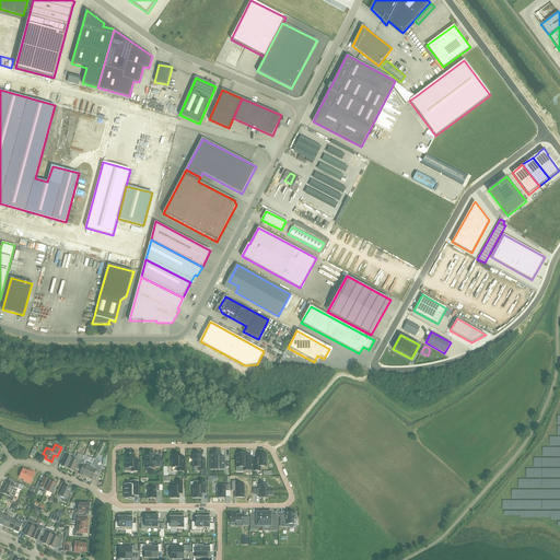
[(61,466),(68,468),(72,458),(68,456),(69,454),(65,451),(61,457),(65,458),(61,466)]
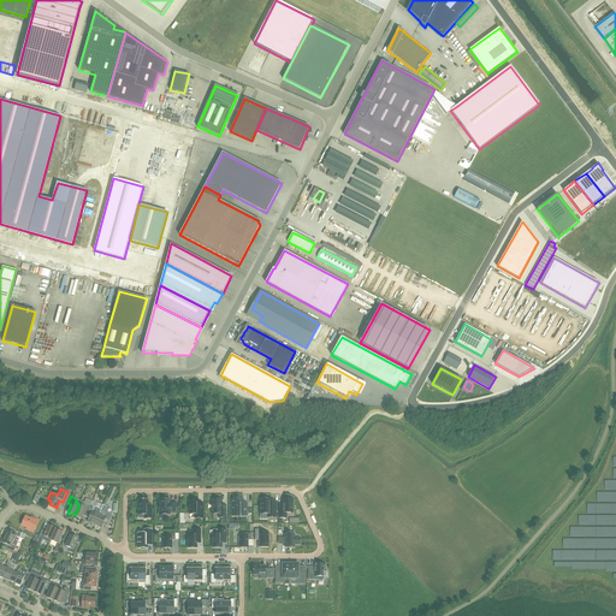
[(84,503),(81,501),(80,504),(75,515),(81,519),(84,510),(88,511),(93,501),(86,498),(84,503)]
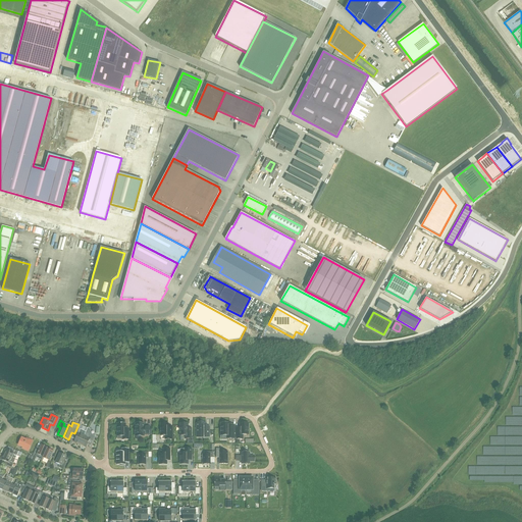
[(168,423),(160,423),(160,435),(165,435),(165,439),(171,439),(171,426),(168,426),(168,423)]
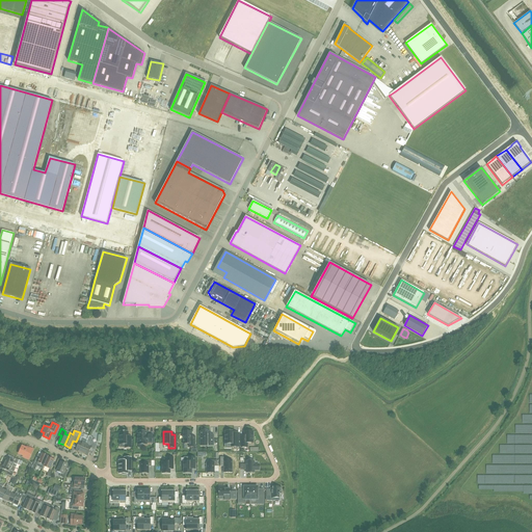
[(195,447),(194,436),(191,436),(191,431),(183,431),(183,439),(183,444),(188,444),(188,447),(195,447)]
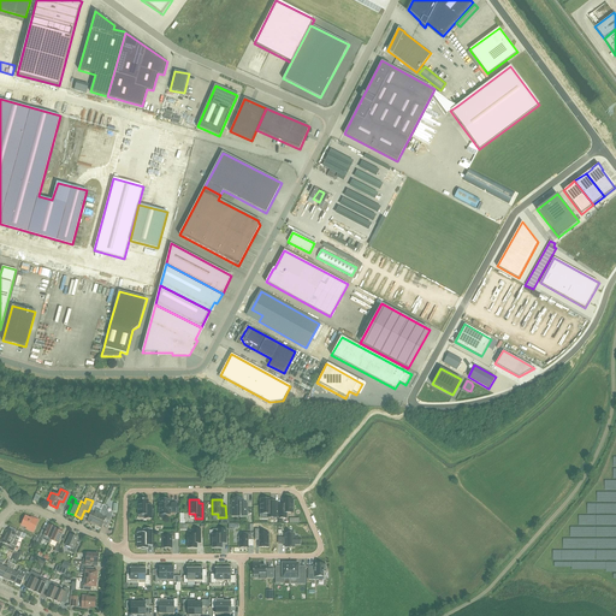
[(231,516),(248,516),(248,503),(244,503),(244,499),(231,499),(231,516)]
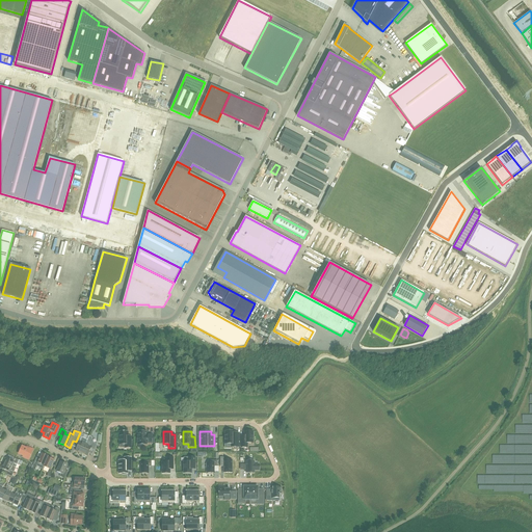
[(231,447),(238,447),(238,439),(234,439),(234,431),(225,431),(225,444),(231,444),(231,447)]
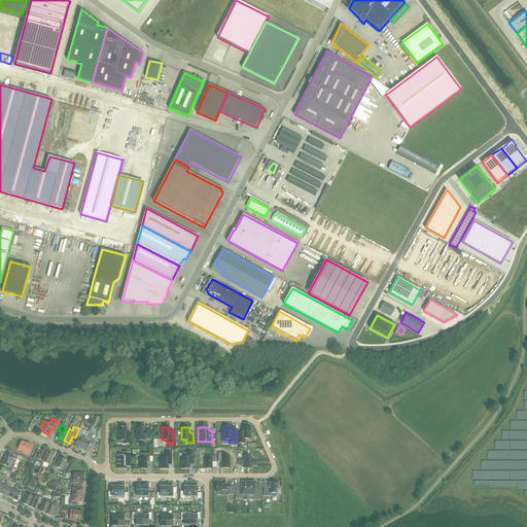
[(239,431),(239,436),(239,443),(245,443),(245,438),(250,438),(250,427),(242,427),(242,431),(239,431)]
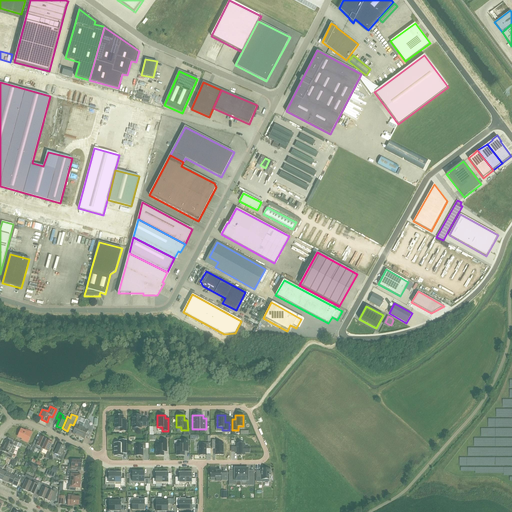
[(77,420),(78,417),(77,416),(73,425),(76,426),(73,433),(79,436),(84,423),(81,421),(77,420)]
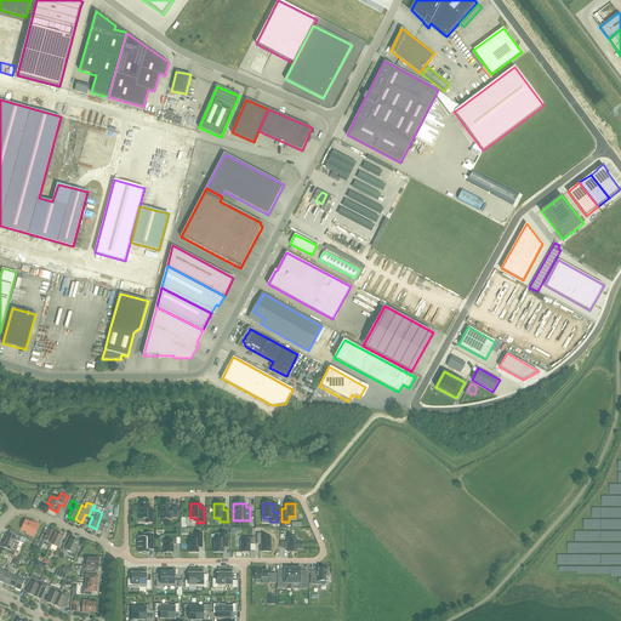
[(153,510),(149,510),(149,505),(140,505),(140,519),(146,519),(146,523),(153,523),(153,510)]
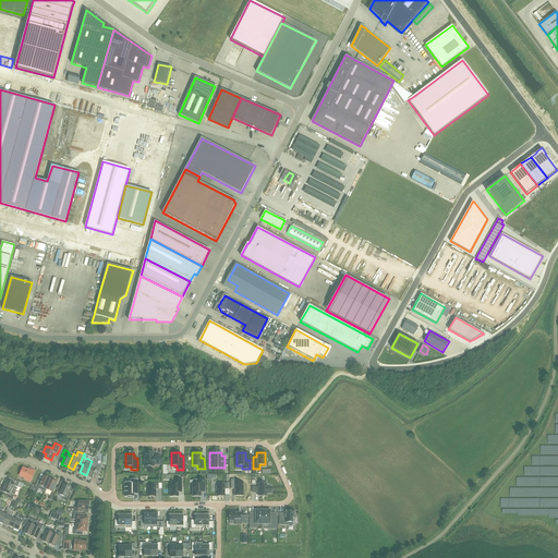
[(154,453),(144,453),(144,466),(154,466),(154,464),(161,464),(161,457),(154,457),(154,453)]
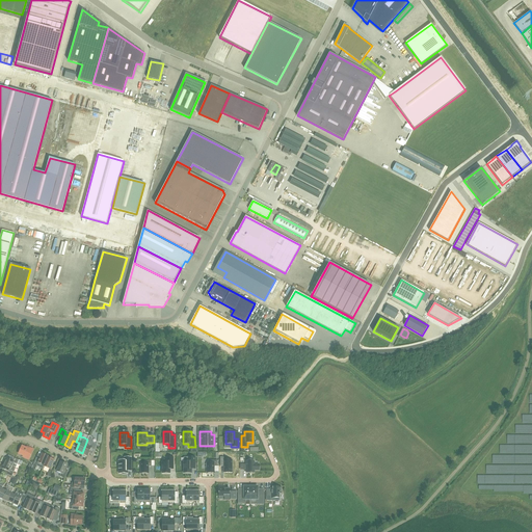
[(97,444),(91,442),(91,441),(91,439),(89,439),(88,439),(87,440),(82,453),(87,455),(90,448),(95,450),(97,444)]
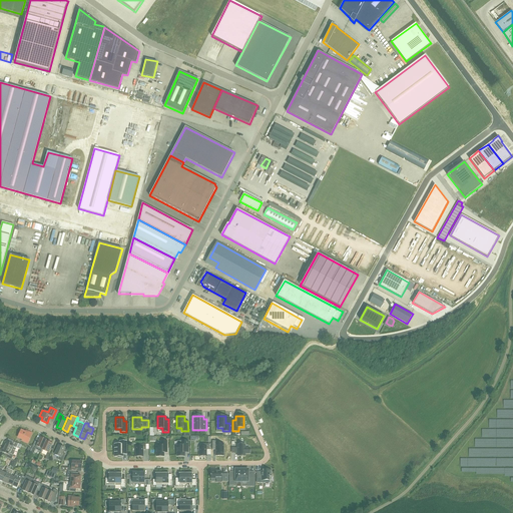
[(32,433),(27,432),(27,433),(21,430),(18,437),(22,439),(22,440),(28,443),(32,433)]
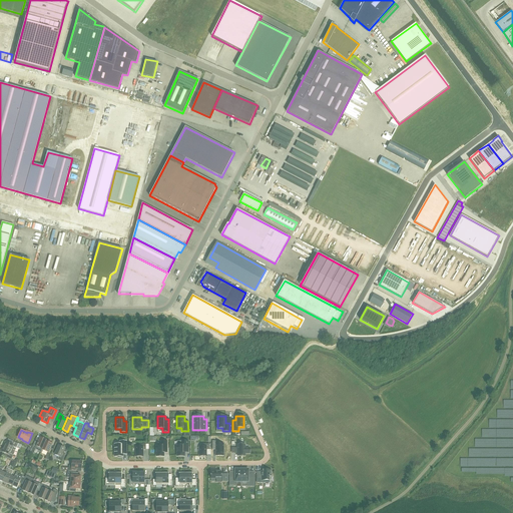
[(32,450),(36,452),(39,447),(42,449),(42,450),(46,440),(40,437),(38,443),(35,442),(32,447),(33,448),(32,450)]
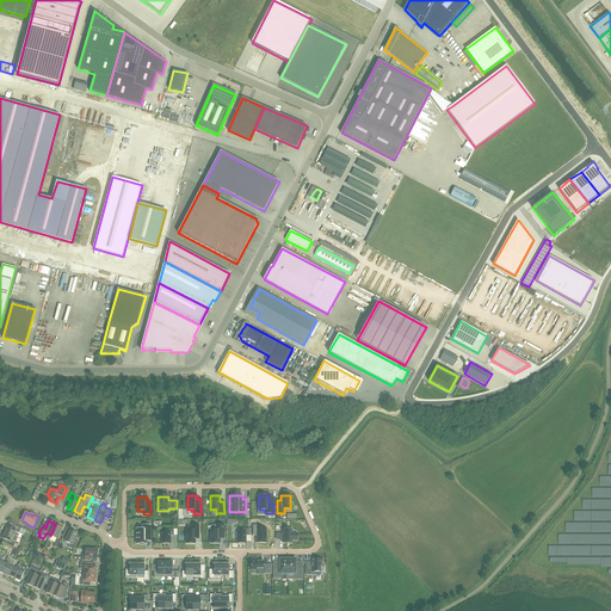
[(55,525),(50,536),(57,538),(62,528),(60,526),(60,525),(56,523),(56,524),(55,524),(55,525)]
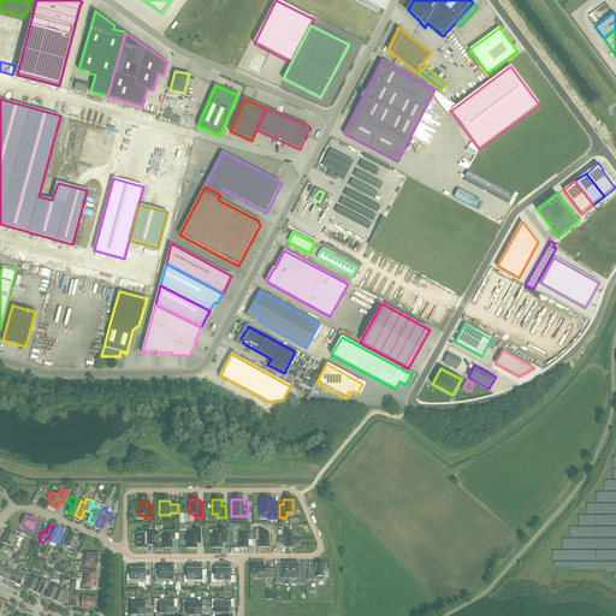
[(4,535),(18,542),(22,532),(16,529),(15,533),(6,529),(4,535)]
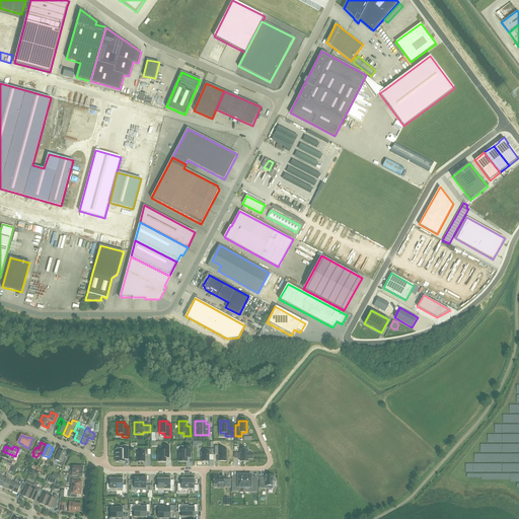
[(116,450),(116,462),(119,462),(120,463),(123,462),(124,461),(125,461),(125,460),(128,460),(128,446),(122,446),(122,449),(116,450)]
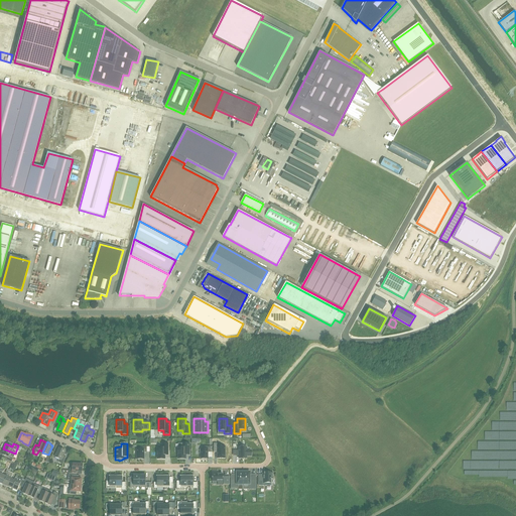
[(157,447),(157,459),(164,459),(164,455),(167,455),(167,443),(162,443),(162,447),(157,447)]
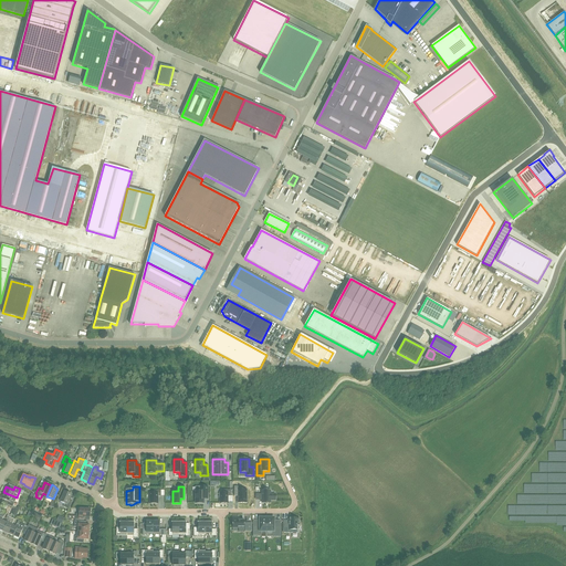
[(196,491),(196,503),(203,503),(203,499),(208,499),(207,486),(200,486),(200,491),(196,491)]
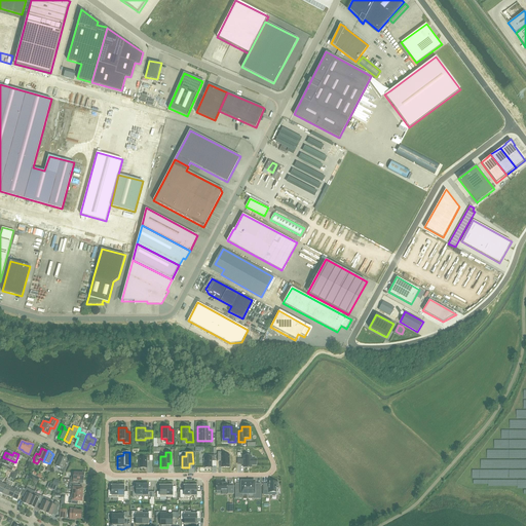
[(139,457),(139,467),(146,467),(146,461),(150,461),(150,455),(143,455),(143,457),(139,457)]
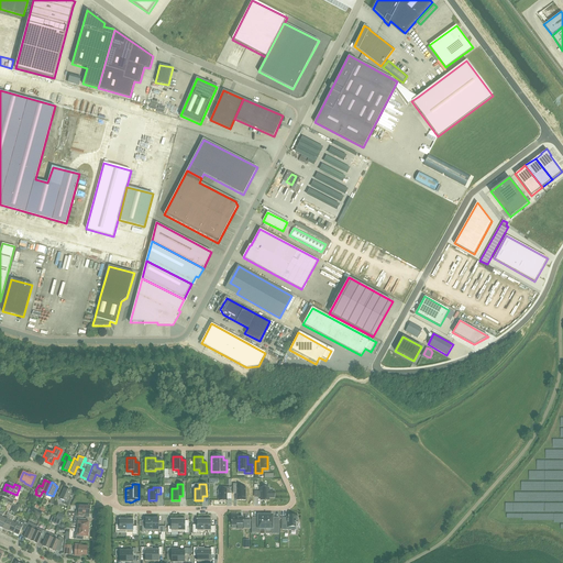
[(218,490),(218,495),(219,495),(219,500),(227,500),(227,494),(230,494),(230,487),(222,487),(222,489),(219,489),(219,490),(218,490)]
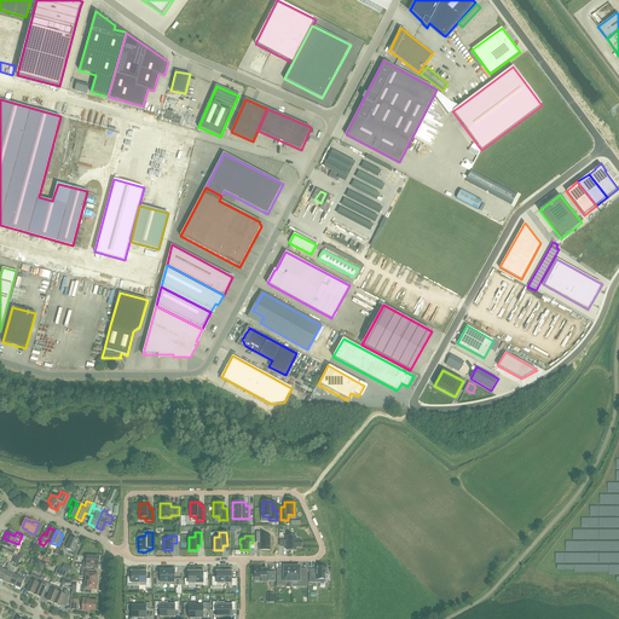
[(260,543),(260,550),(270,550),(270,536),(260,536),(256,536),(256,543),(260,543)]
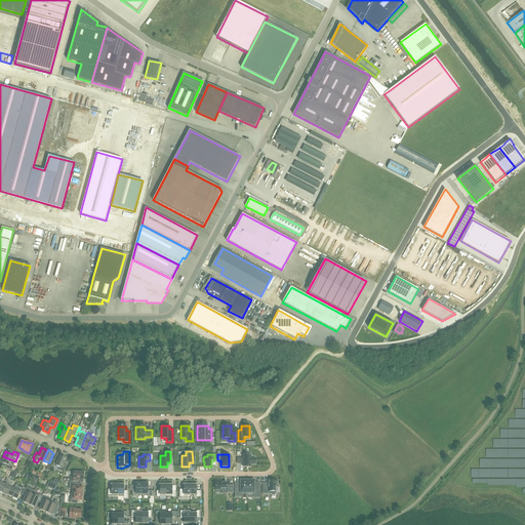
[(240,458),(240,463),(243,463),(243,467),(250,467),(250,463),(255,463),(255,458),(250,458),(250,454),(243,454),(243,458),(240,458)]
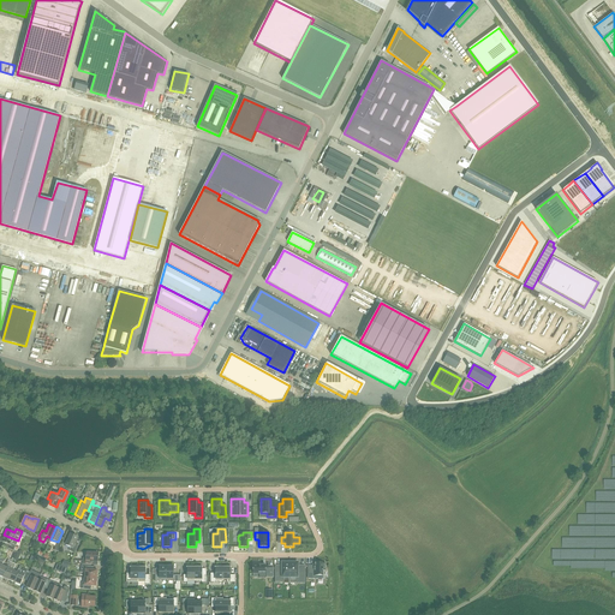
[(75,553),(78,544),(76,543),(78,537),(71,533),(66,544),(71,547),(69,550),(75,553)]
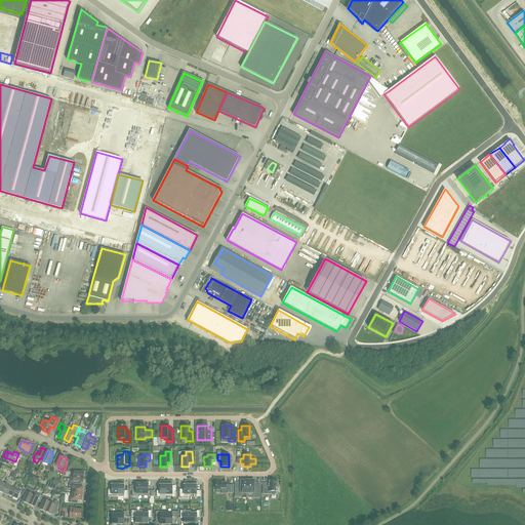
[(11,470),(15,461),(3,456),(1,461),(7,465),(6,468),(11,470)]
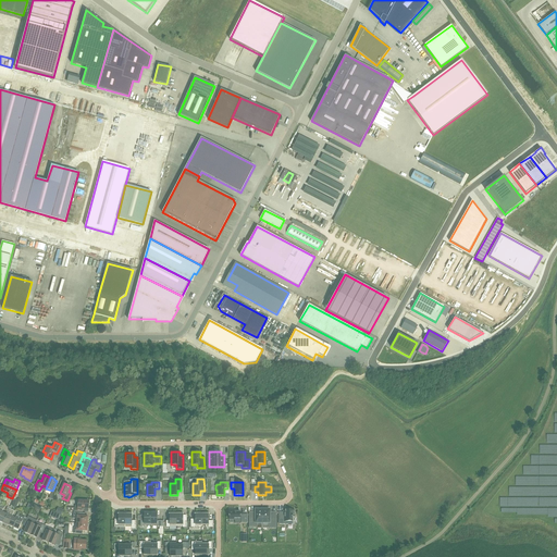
[(88,508),(89,502),(78,500),(78,505),(75,505),(74,510),(83,511),(83,508),(88,508)]
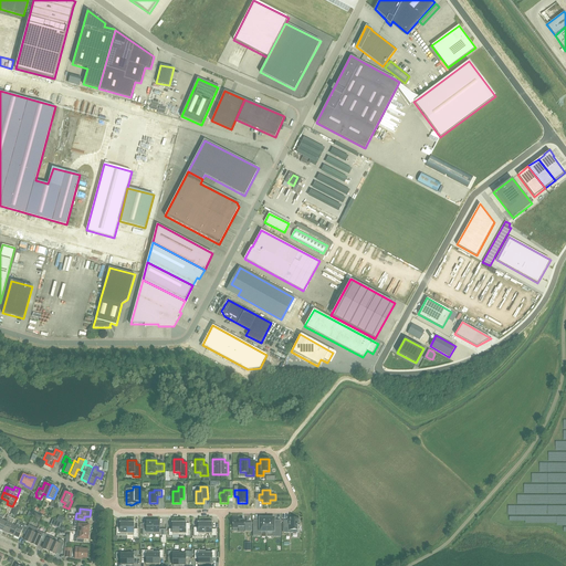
[(261,532),(266,532),(266,517),(265,517),(265,516),(261,516),(261,517),(260,517),(260,525),(253,525),(253,535),(261,535),(261,532)]
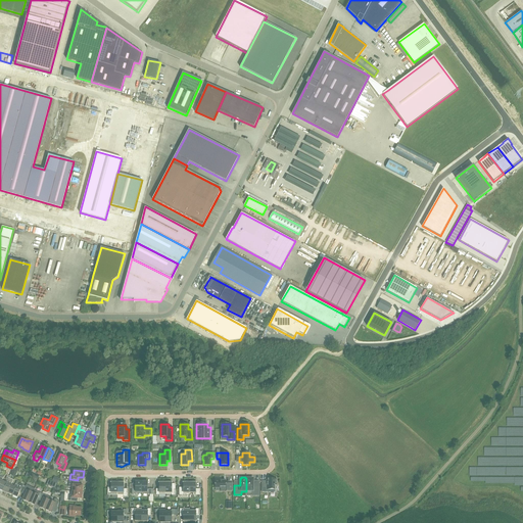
[(216,478),(216,488),(220,488),(220,491),(226,491),(226,490),(229,490),(229,483),(226,483),(226,481),(221,481),(221,478),(216,478)]
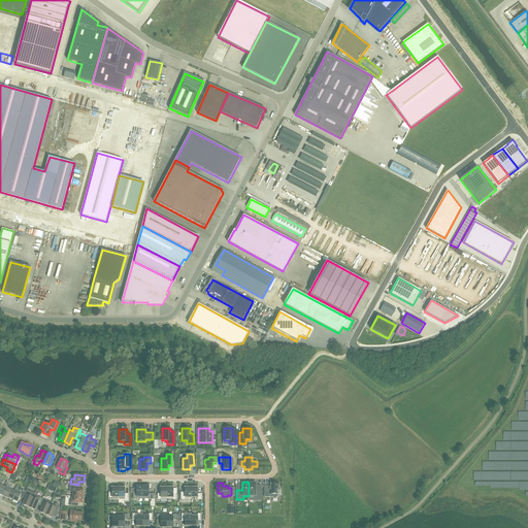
[(250,483),(249,483),(249,496),(255,496),(255,498),(262,498),(262,490),(256,490),(256,483),(255,483),(250,483)]
